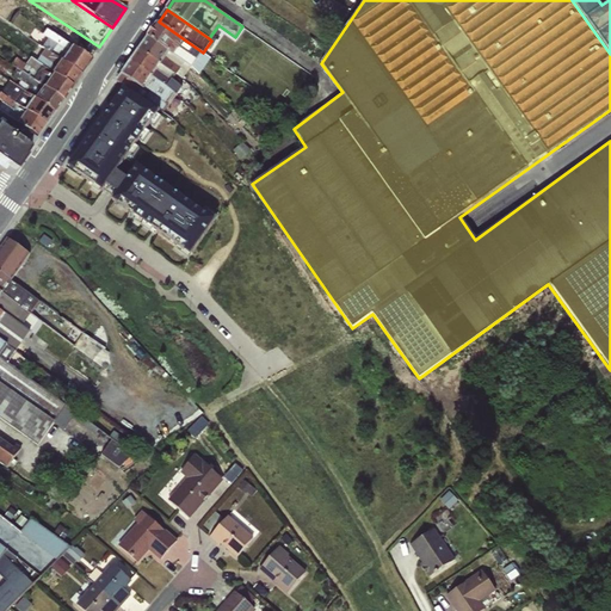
[(56,35),(90,60),(99,47),(47,12),(44,18),(49,22),(47,24),(59,31),(56,35)]
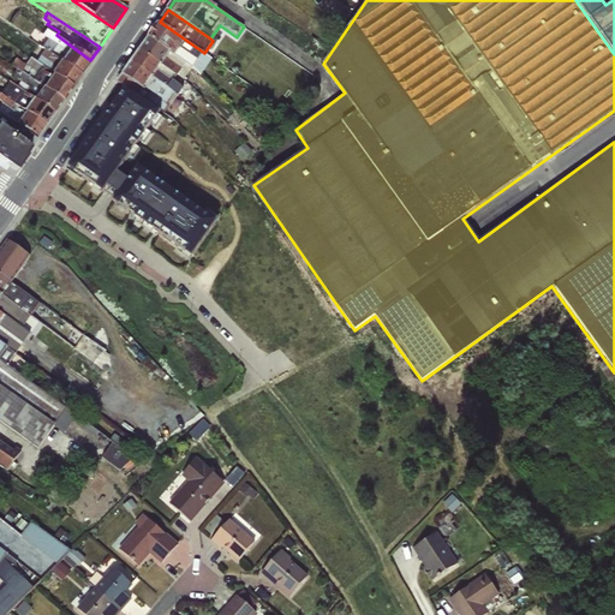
[(149,37),(191,67),(201,76),(212,58),(204,53),(160,22),(149,37)]
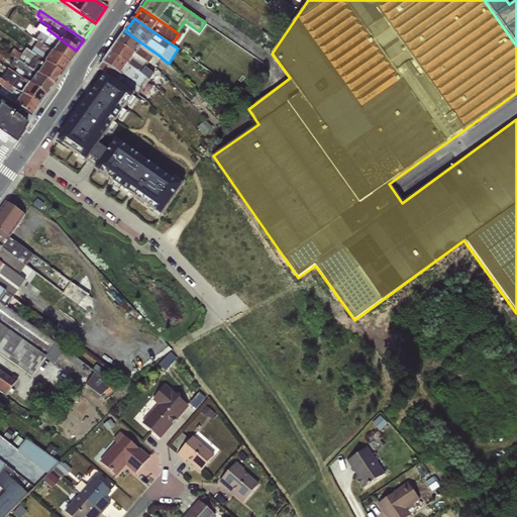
[(34,39),(68,63),(76,50),(47,29),(38,24),(35,29),(39,32),(34,39)]
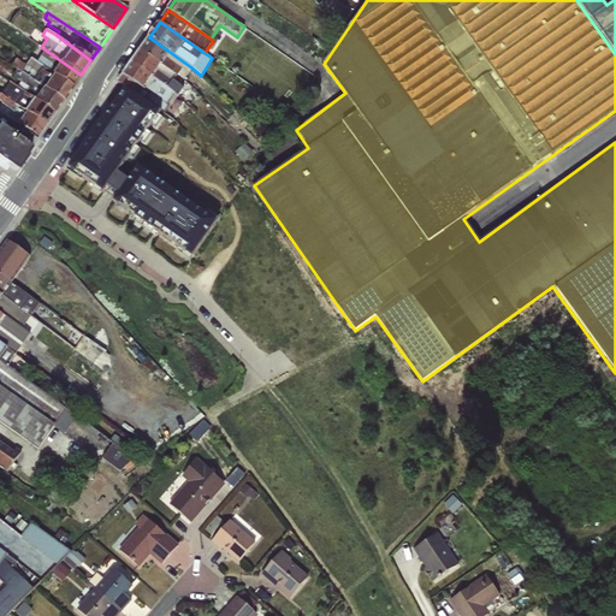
[(140,49),(177,76),(183,80),(191,67),(149,37),(140,49)]
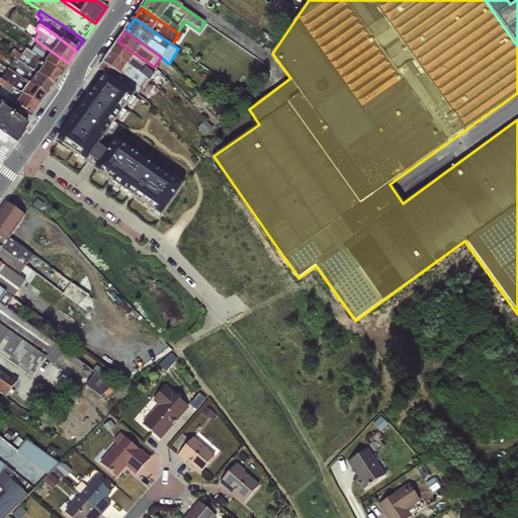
[(30,52),(61,73),(68,63),(34,39),(31,38),(27,45),(32,49),(30,52)]
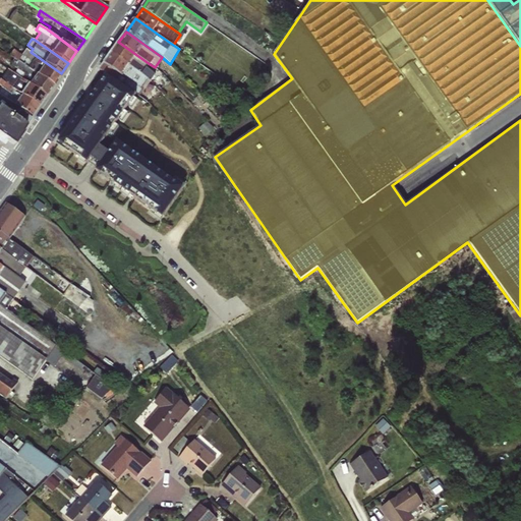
[(111,53),(150,80),(155,74),(147,68),(150,64),(118,42),(111,53)]
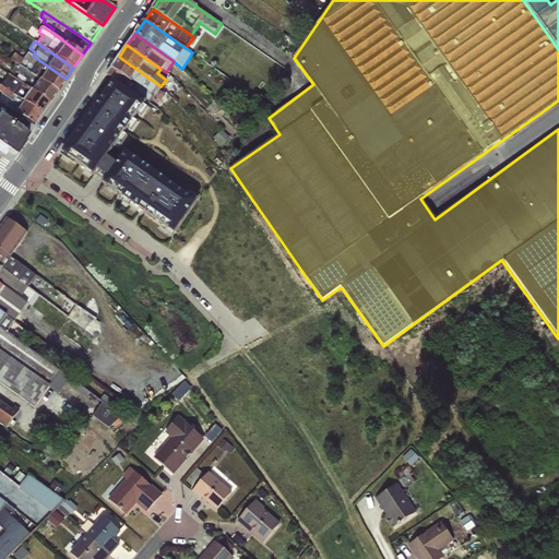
[(66,79),(33,56),(27,52),(23,58),(13,52),(9,59),(18,64),(57,92),(66,79)]
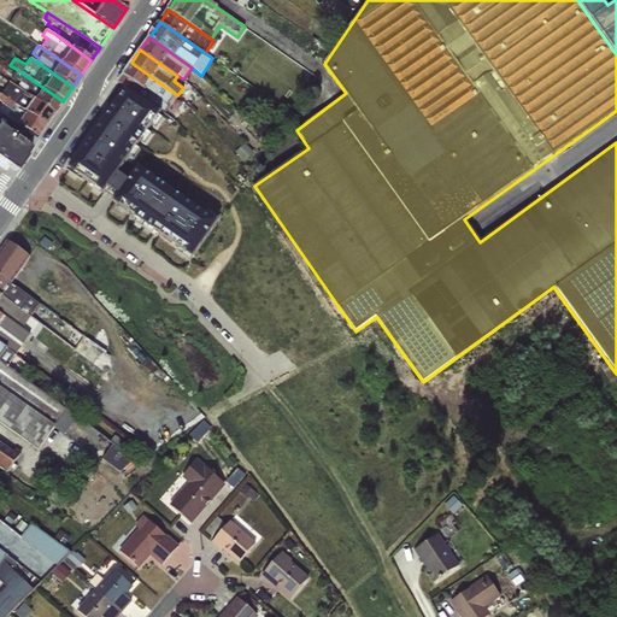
[(177,95),(131,63),(118,82),(164,113),(177,95)]
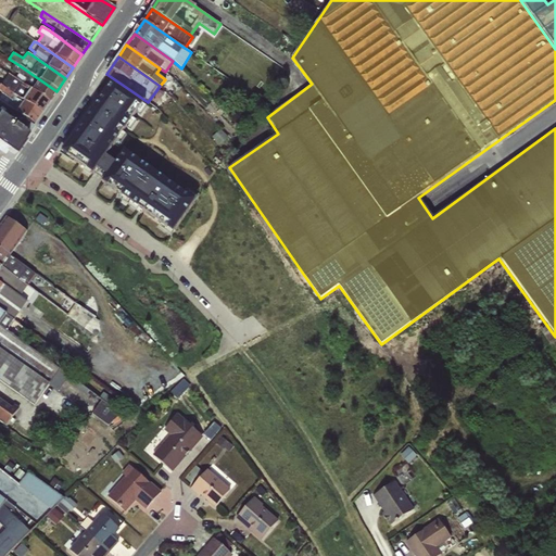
[(57,91),(17,64),(14,71),(34,85),(30,88),(49,102),(57,91)]
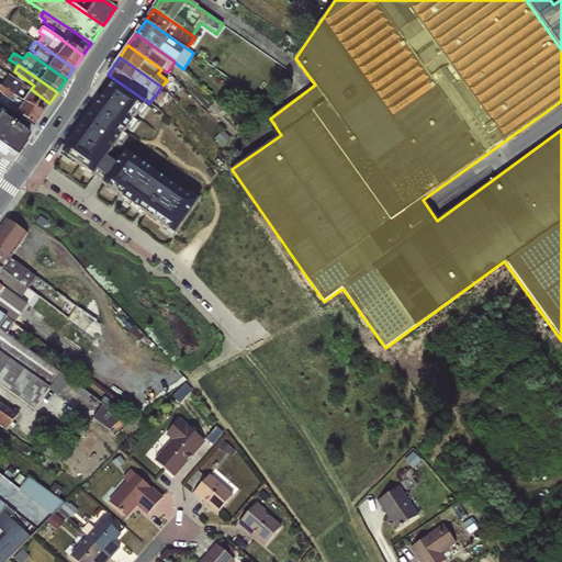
[(49,103),(31,89),(8,75),(0,83),(0,85),(42,114),(49,103)]
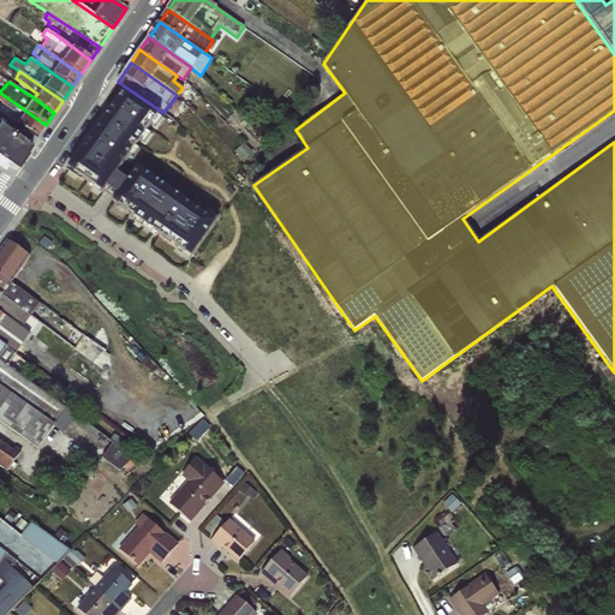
[(46,125),(0,93),(0,109),(37,137),(46,125)]
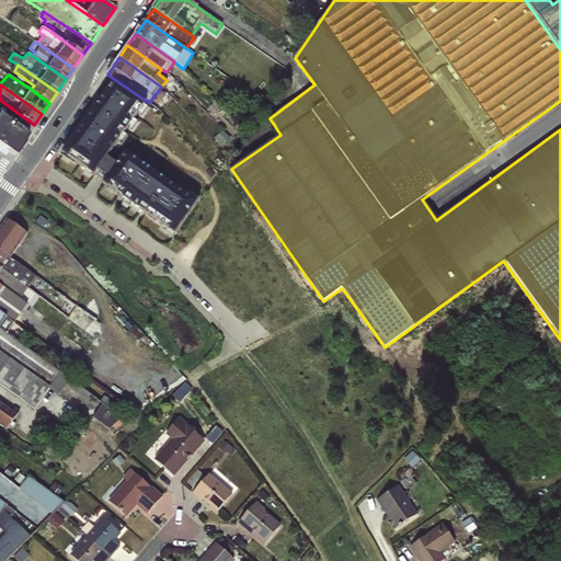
[(0,115),(27,135),(34,125),(0,100),(0,115)]
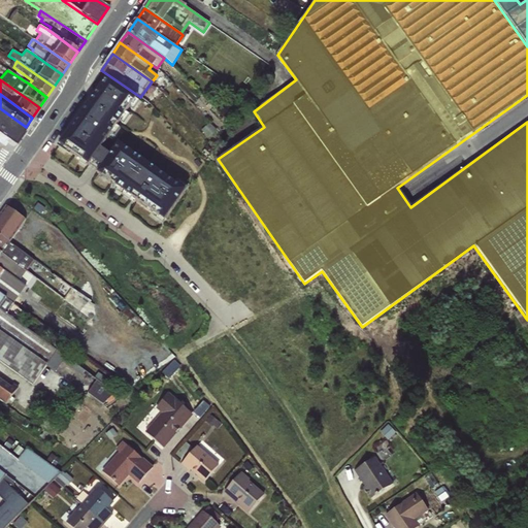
[(26,127),(0,108),(0,137),(12,146),(26,127)]
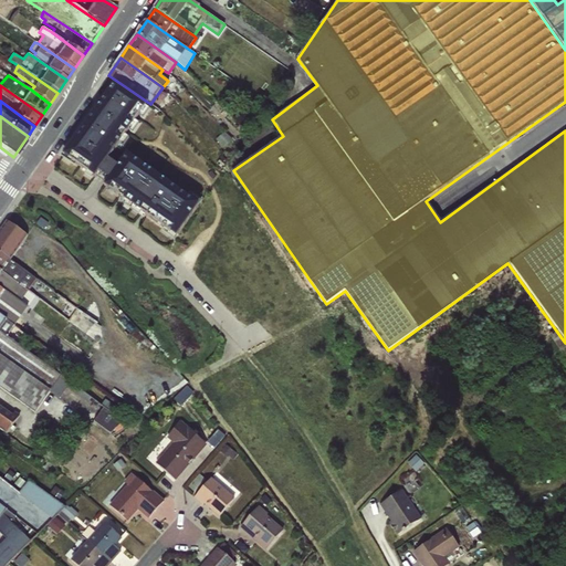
[(177,231),(198,200),(125,152),(105,182),(177,231)]
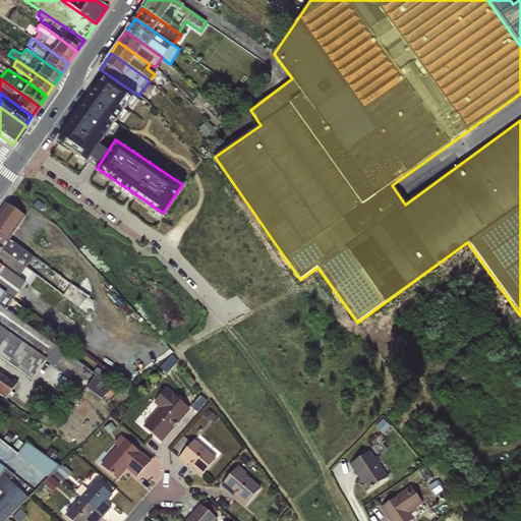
[(6,203),(0,212),(0,232),(10,238),(25,217),(6,203)]
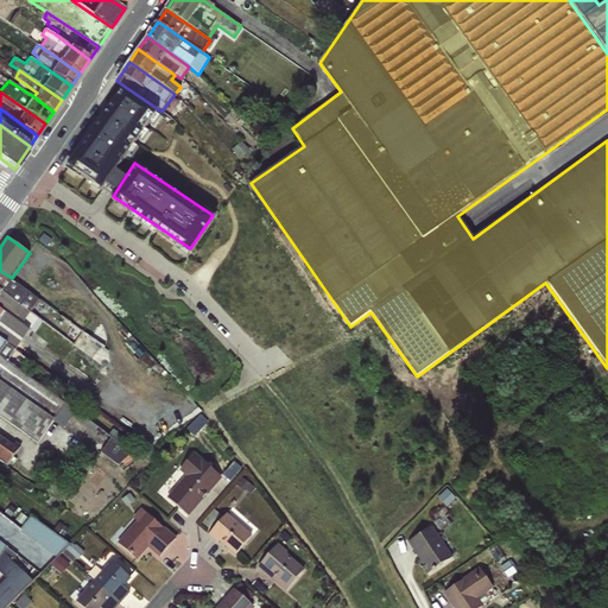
[(39,299),(12,278),(0,271),(0,290),(31,311),(39,299)]
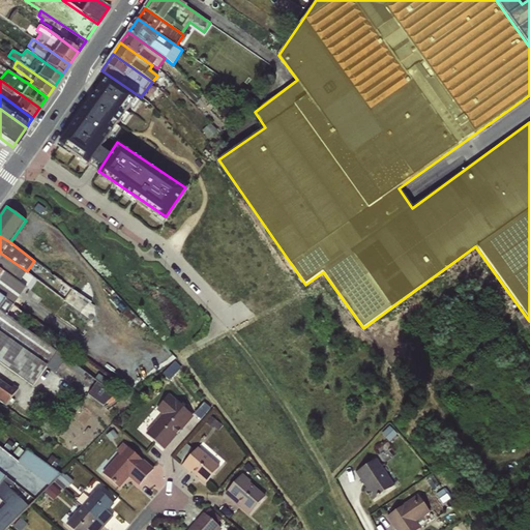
[(0,253),(0,269),(20,283),(27,271),(0,253)]
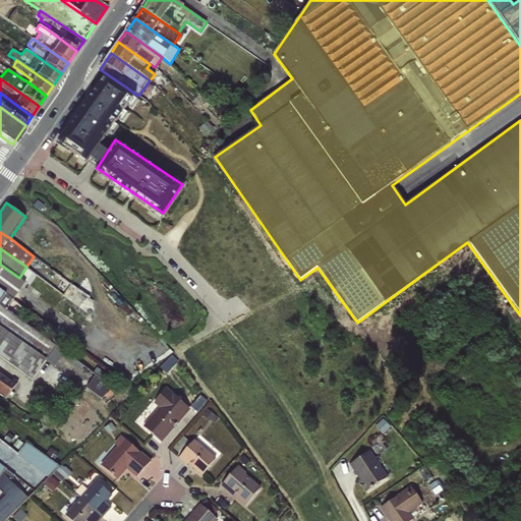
[(25,283),(19,278),(0,265),(0,290),(6,295),(12,299),(25,283)]
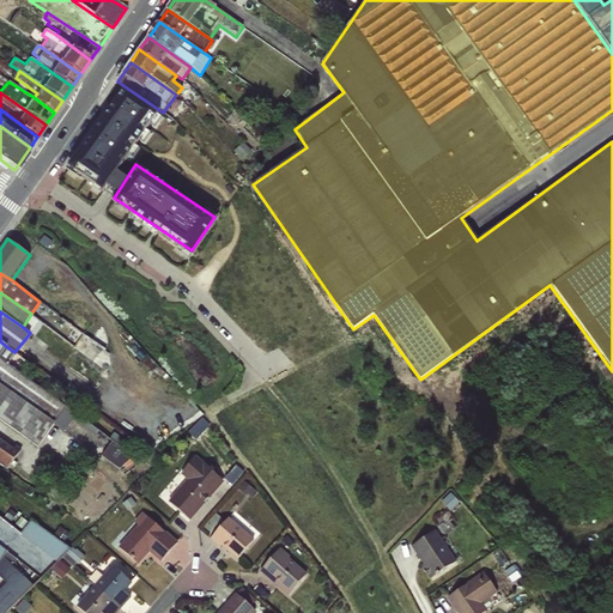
[(0,387),(44,418),(60,429),(72,412),(0,358),(0,387)]
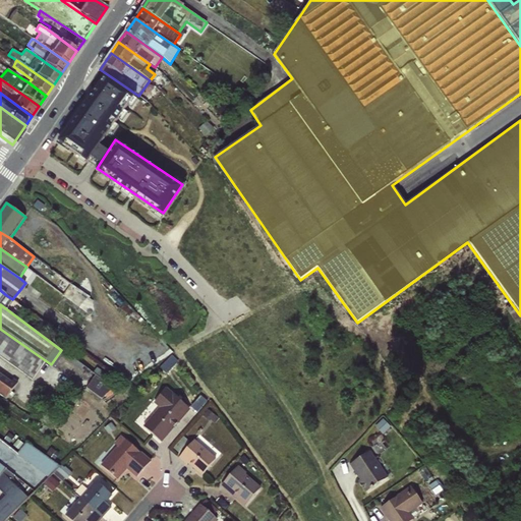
[(34,361),(38,355),(0,329),(0,357),(32,381),(42,367),(34,361)]
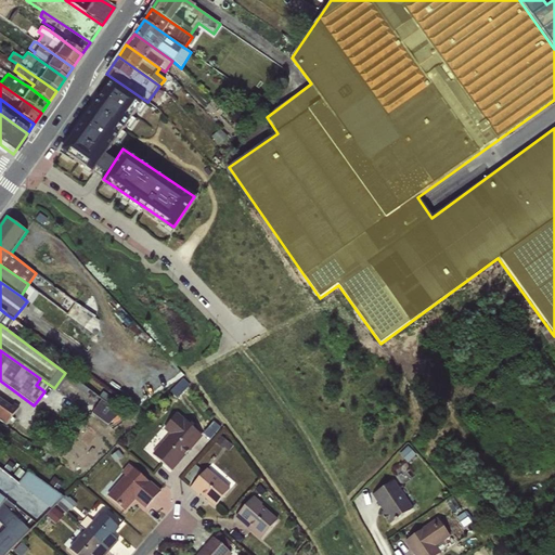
[(0,415),(10,423),(20,409),(0,395),(0,415)]
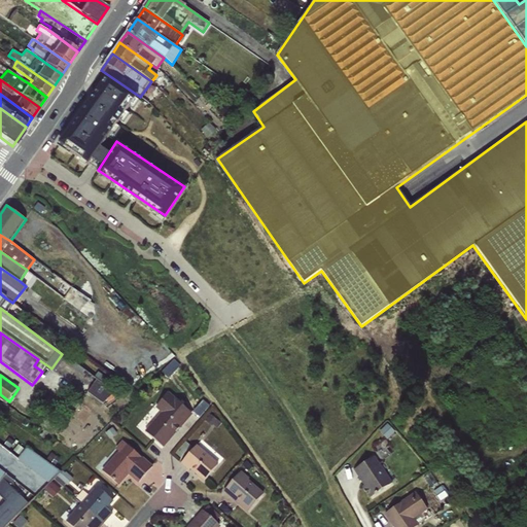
[(107,403),(117,390),(100,378),(91,390),(107,403)]
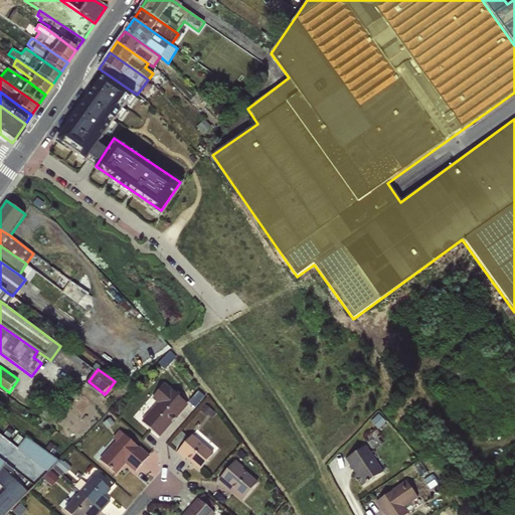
[(143,422),(159,437),(175,417),(174,415),(184,402),(164,385),(153,398),(159,403),(143,422)]
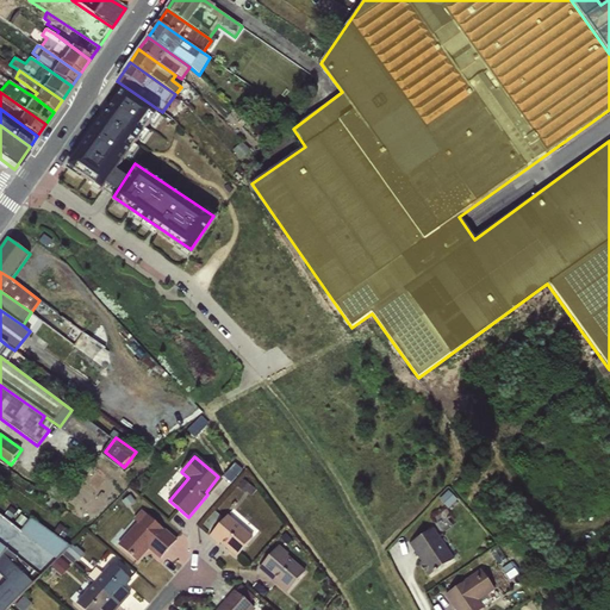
[(236,556),(253,537),(228,515),(210,536),(218,545),(219,543),(236,556)]
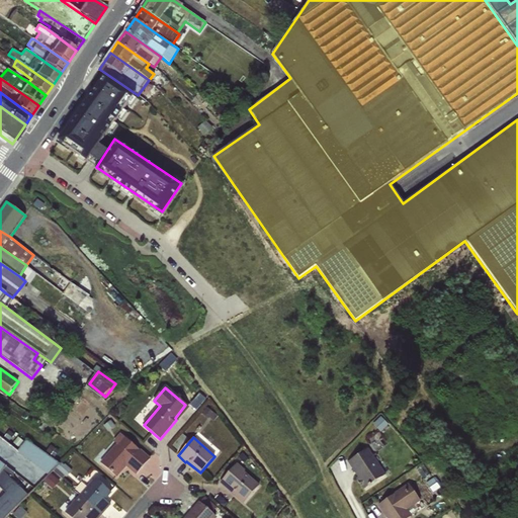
[(124,438),(101,463),(115,477),(125,464),(137,473),(149,459),(124,438)]
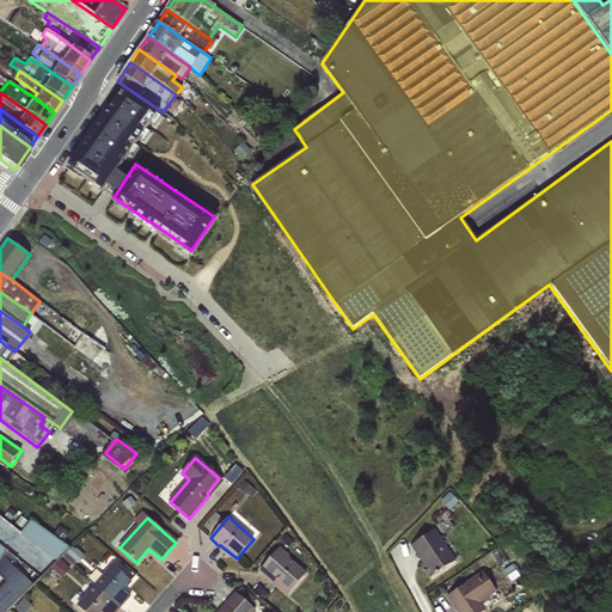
[(456,561),(434,530),(411,546),(422,563),(420,564),(429,579),(456,561)]
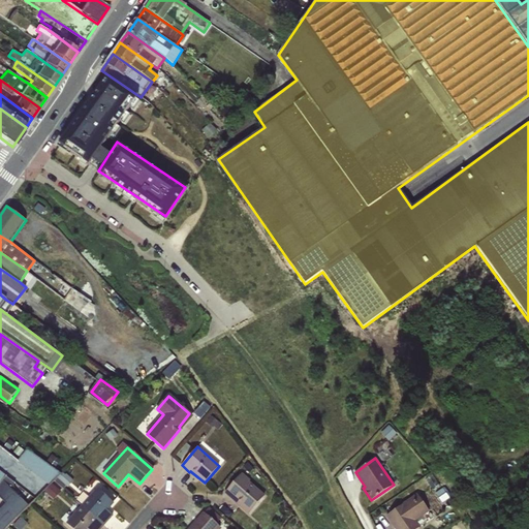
[(224,494),(248,515),(265,496),(249,481),(250,479),(242,473),(224,494)]
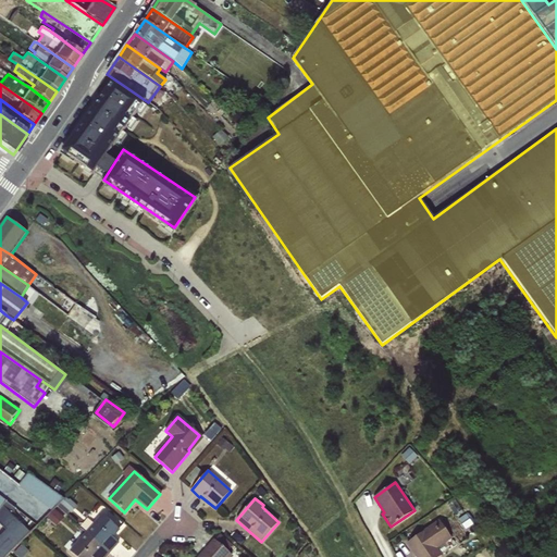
[(86,532),(110,554),(119,543),(113,537),(120,530),(102,515),(86,532)]
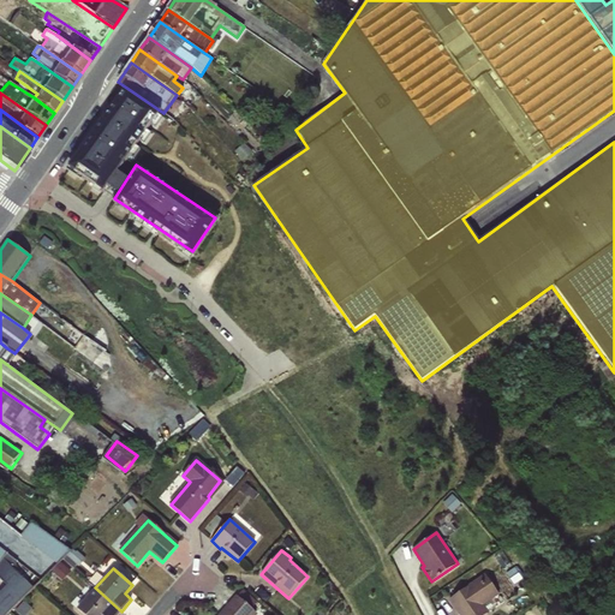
[(499,595),(484,574),(448,601),(458,614),(484,614),(488,613),(483,605),(499,595)]
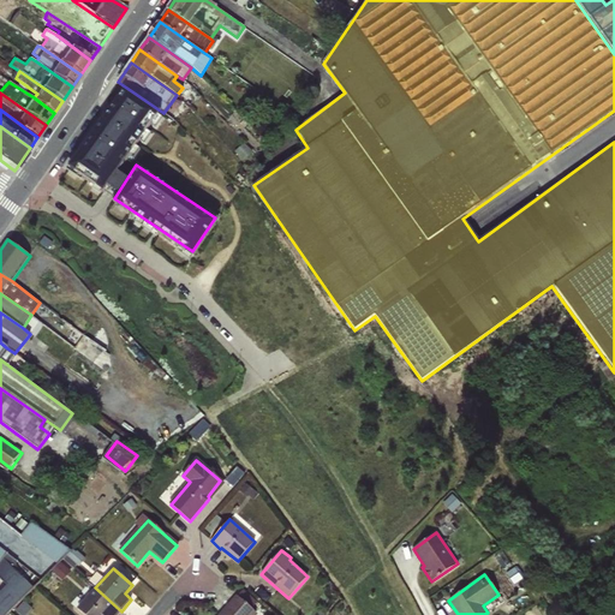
[(117,614),(121,611),(95,587),(77,609),(83,614),(117,614)]
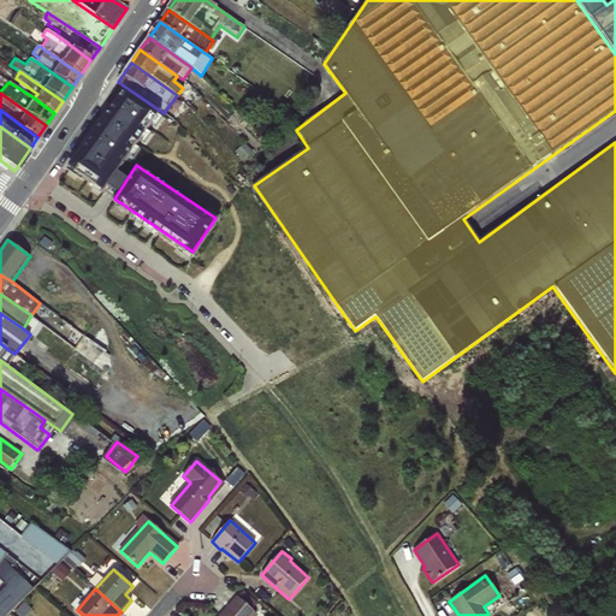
[(220,615),(256,615),(236,598),(220,615)]
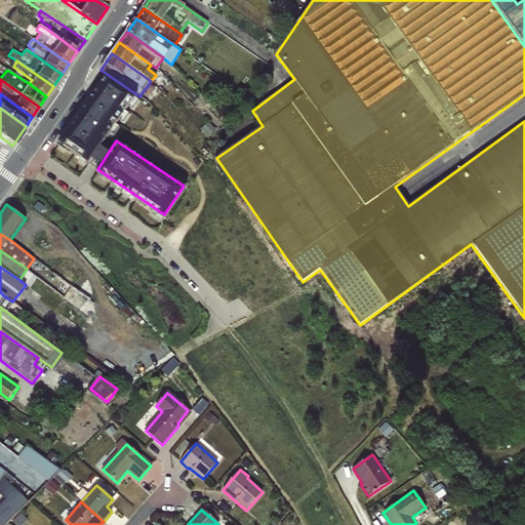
[(22,513),(16,521),(23,524),(29,517),(22,513)]
